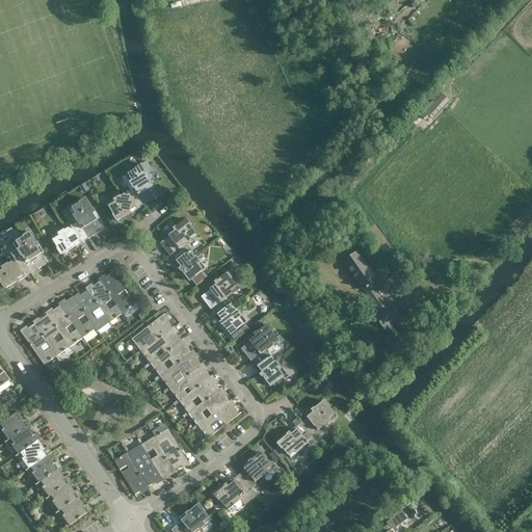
[(430,115),(433,118),(450,100),(444,94),(435,103),(432,101),(424,110),(420,115),(426,121),(430,115)]
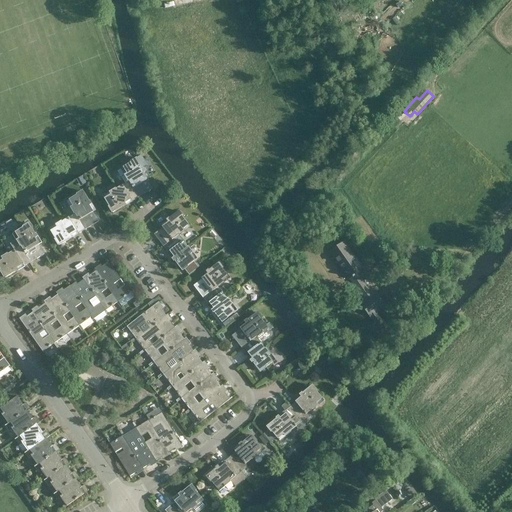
[(130,181),(140,196),(153,188),(144,174),(146,172),(143,167),(147,164),(142,154),(135,159),(135,160),(124,166),(128,173),(125,174),(130,181)]
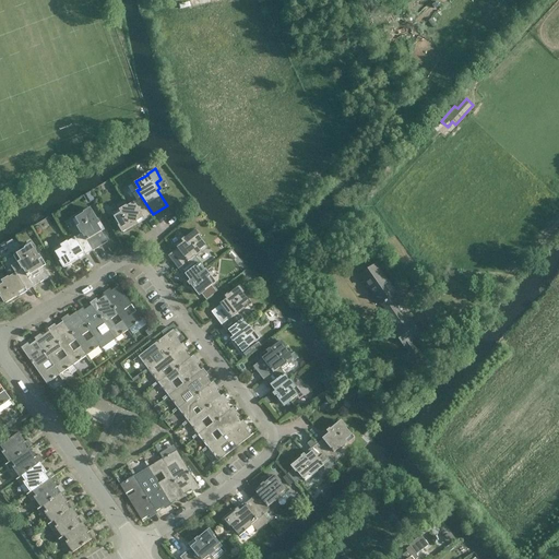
[(153,214),(142,198),(128,206),(125,201),(117,206),(120,211),(121,213),(115,217),(123,232),(153,214)]
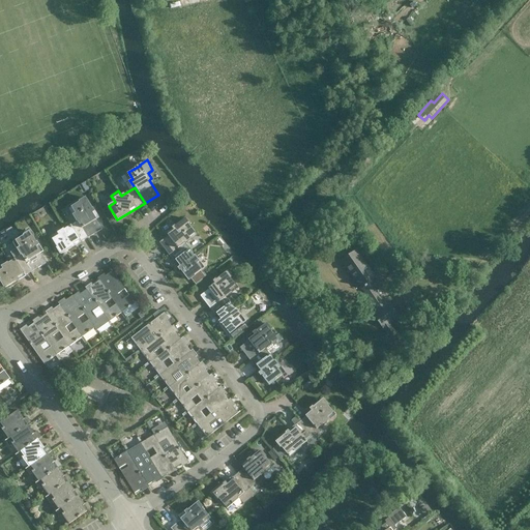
[(79,221),(88,237),(102,229),(91,211),(93,209),(86,198),(72,206),(77,212),(74,214),(78,221),(79,221)]
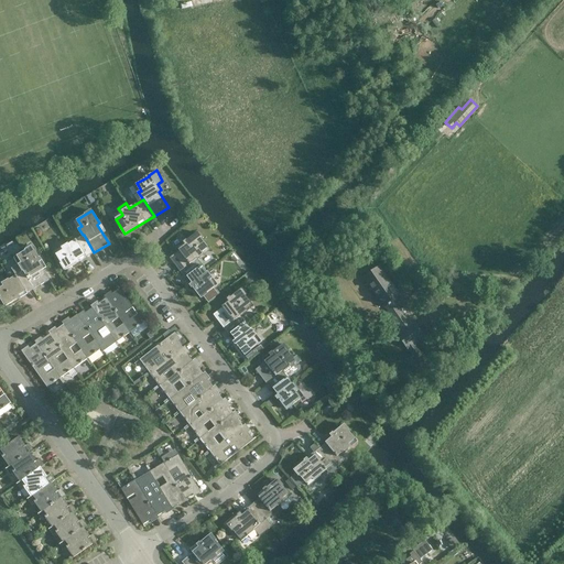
[(181,271),(197,259),(204,253),(202,250),(208,246),(197,231),(185,241),(187,243),(170,258),(181,271)]
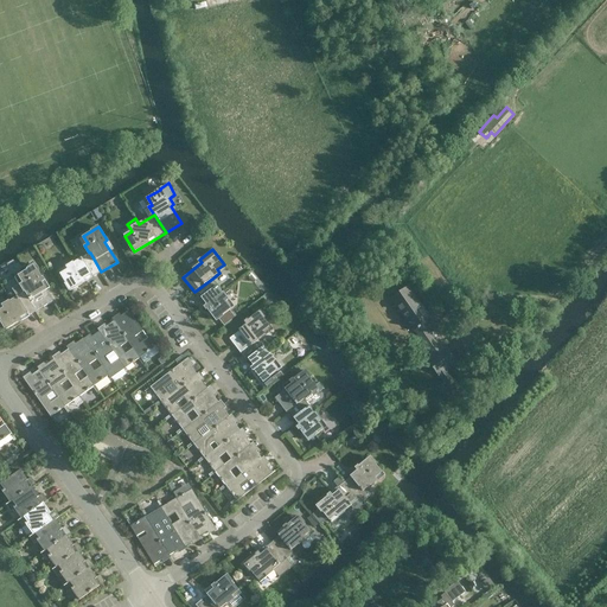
[(68,270),(61,275),(70,291),(101,272),(90,253),(65,268),(68,270)]
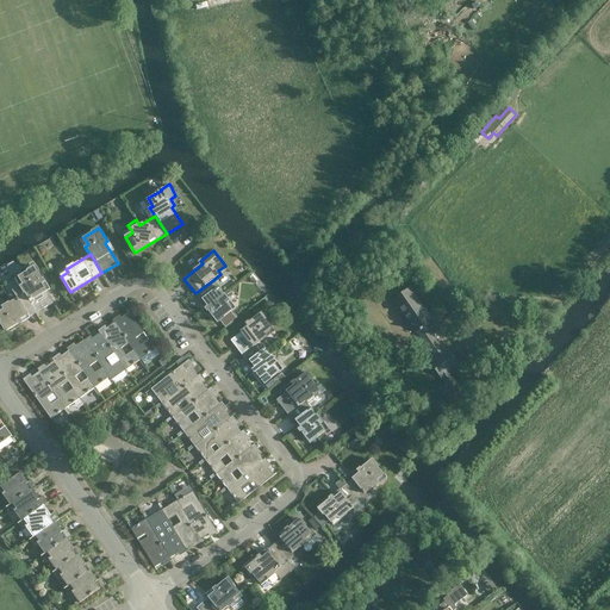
[(43,280),(36,266),(19,277),(24,284),(20,286),(13,290),(18,298),(25,293),(26,293),(37,312),(54,303),(47,292),(51,288),(45,279),(43,280)]
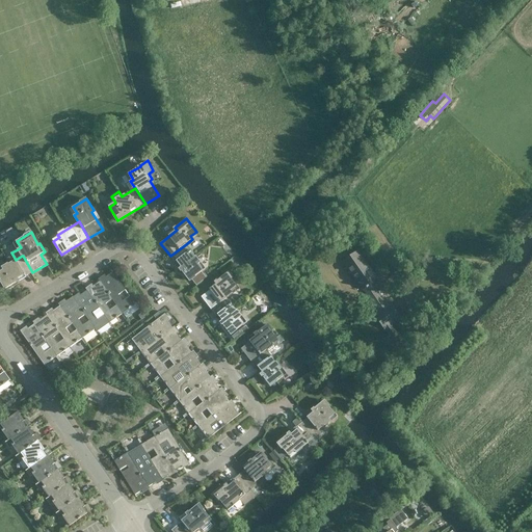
[(186,244),(170,256),(189,281),(203,270),(197,265),(201,263),(186,244)]
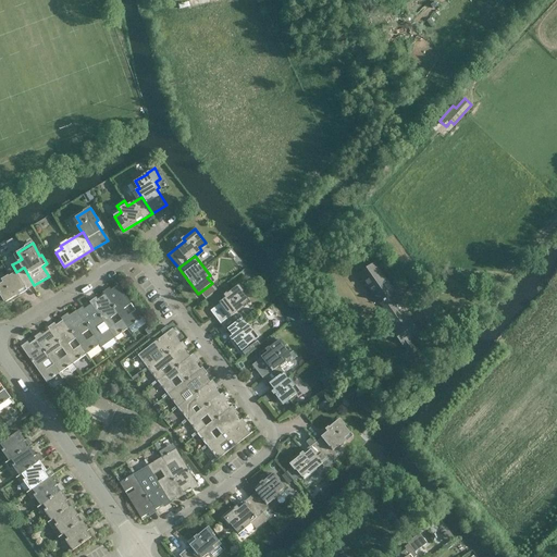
[(395,306),(390,297),(396,293),(374,263),(359,274),(380,304),(381,302),(394,321),(404,314),(396,305),(395,306)]
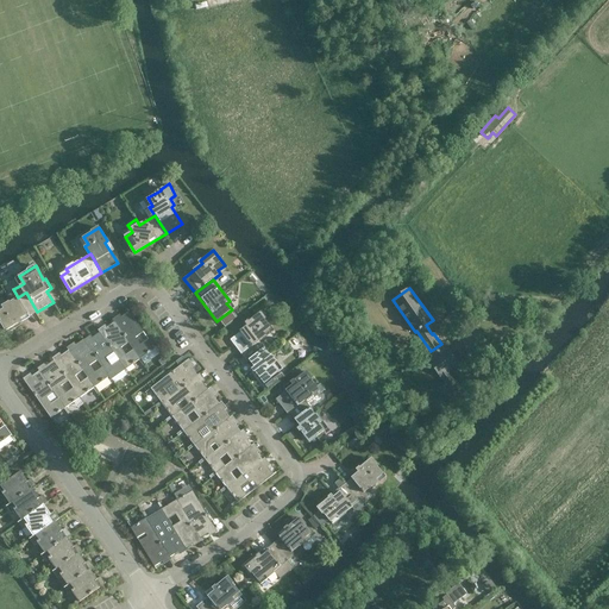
[(0,320),(6,331),(37,312),(26,293),(25,293),(18,297),(1,307),(4,311),(0,312),(0,320)]
